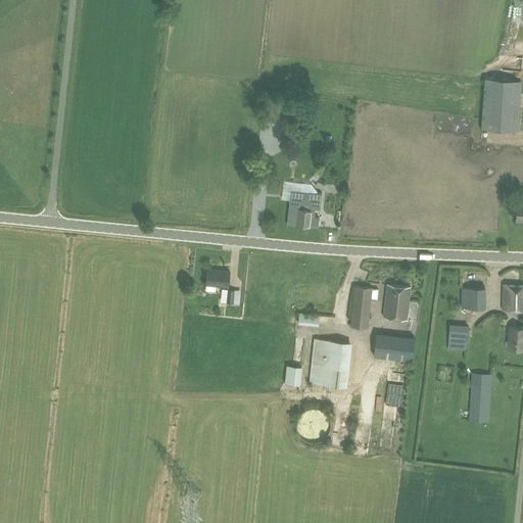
[(481,128),(517,131),(521,81),(485,78),(481,128)]
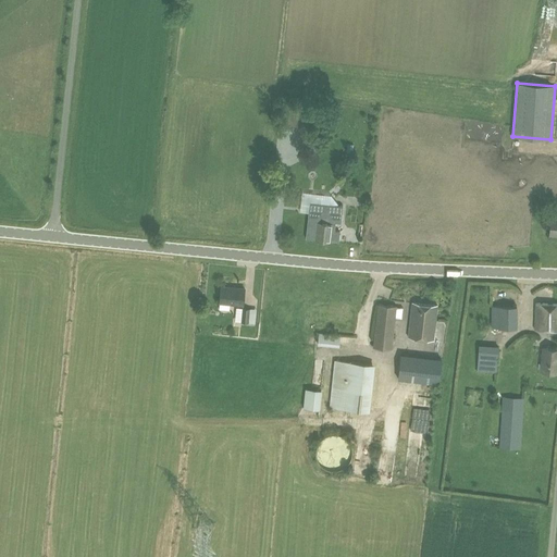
[(335,231),(336,223),(341,223),(343,206),(310,202),(306,238),(338,243),(341,231),(335,231)]
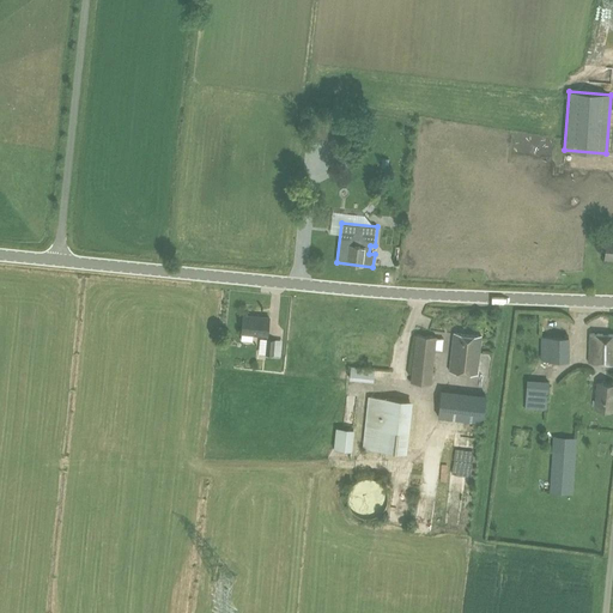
[(242,333),(267,335),(269,319),(243,315),(242,333)]
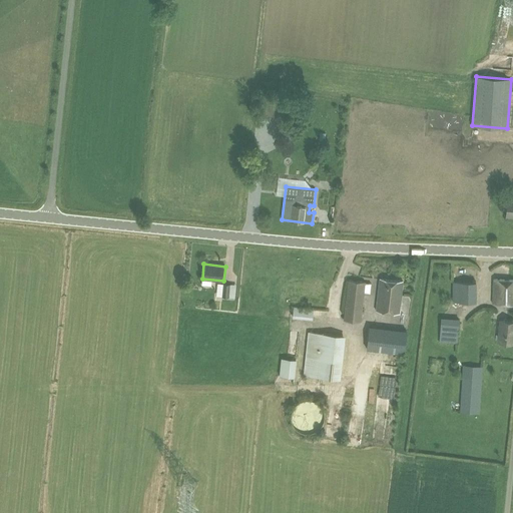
[(403,282),(380,279),(377,310),(400,313),(403,282)]
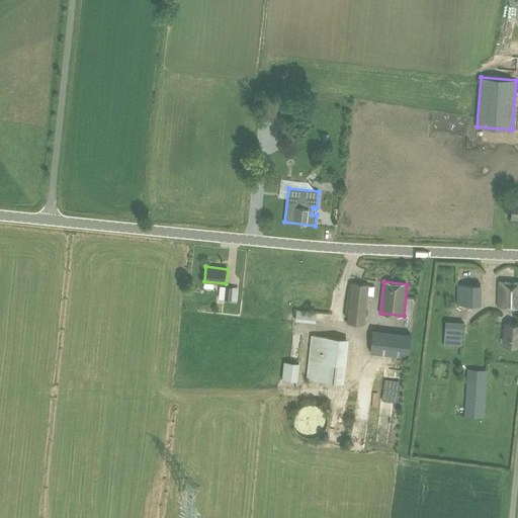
[(369,284),(351,282),(347,323),(364,325),(369,284)]
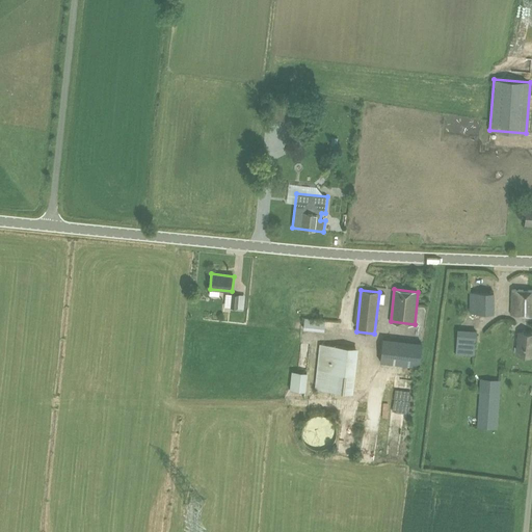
[(511,315),(531,315),(531,290),(512,290),(511,315)]
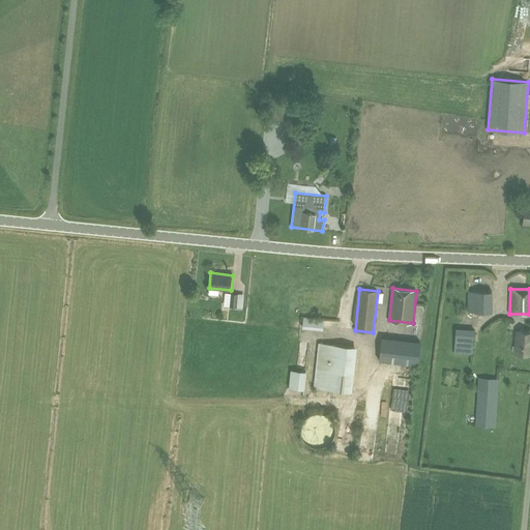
[(492,313),(492,292),(468,291),(467,313),(492,313)]
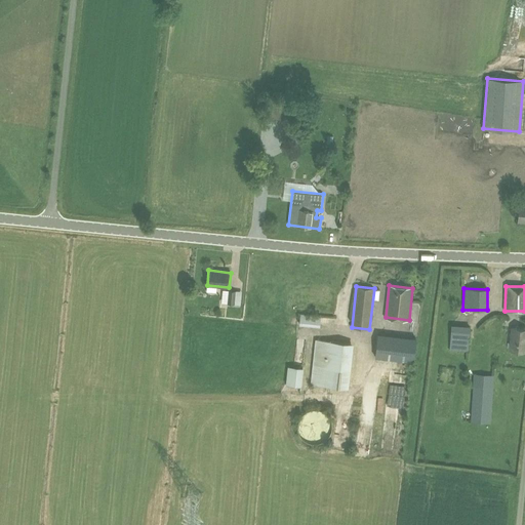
[(228,304),(240,305),(241,300),(235,300),(236,291),(229,290),(228,304)]
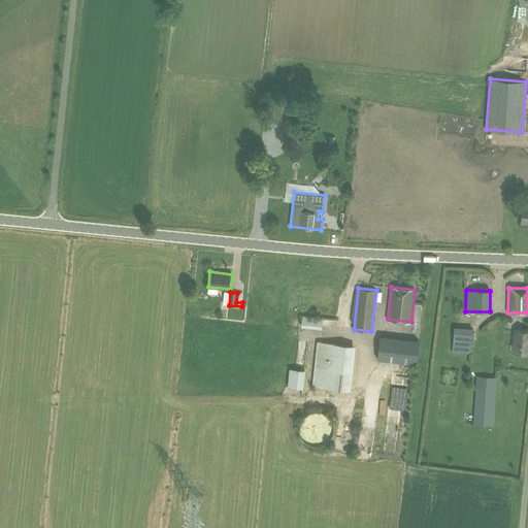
[(302,316),(301,328),(322,330),(323,318),(302,316)]
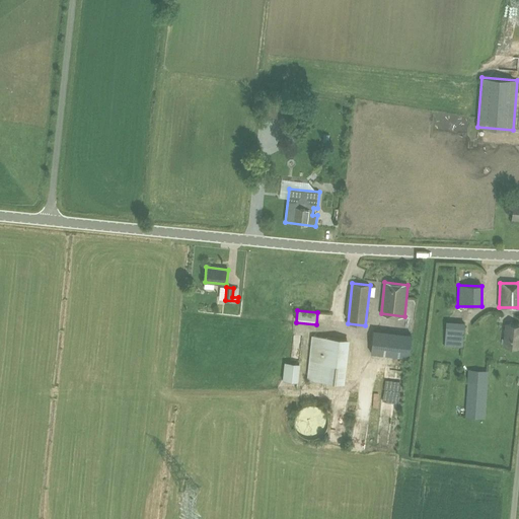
[(444,347),(463,348),(465,322),(446,321),(444,347)]
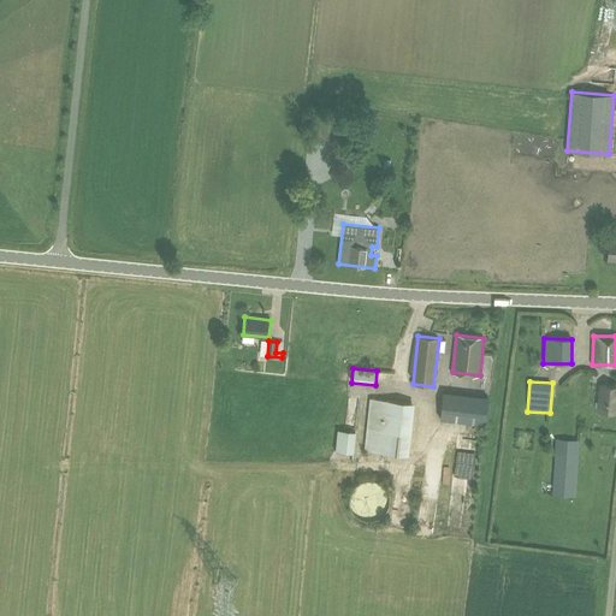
[(615,385),(600,385),(597,412),(615,413),(615,385)]
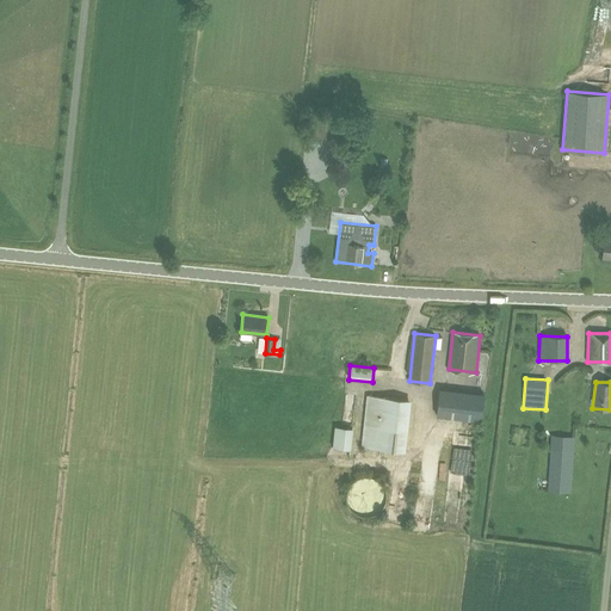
[(437,415),(482,421),(485,394),(439,388),(437,415)]
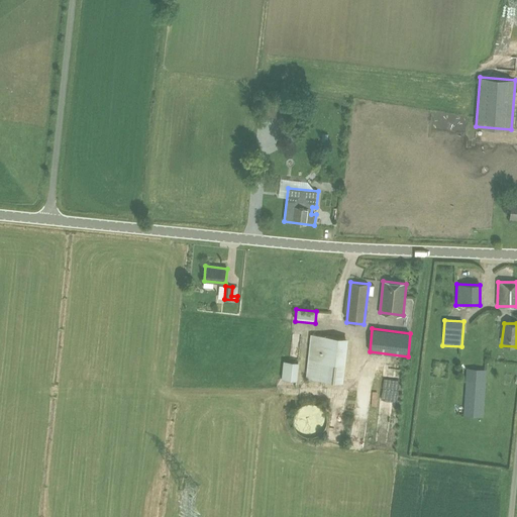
[(348,337),(310,334),(305,379),(343,383),(348,337)]
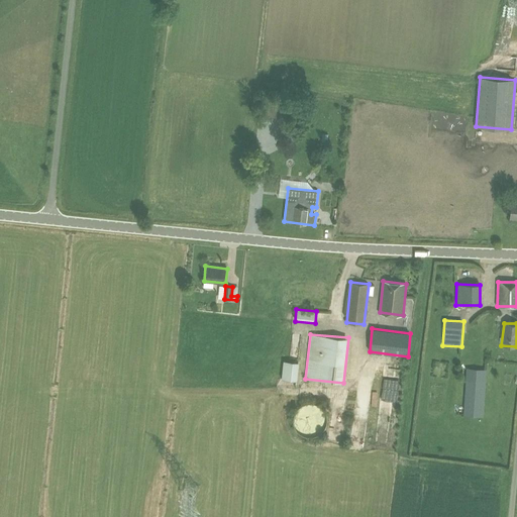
[(282,379),(295,381),(297,363),(284,362),(282,379)]
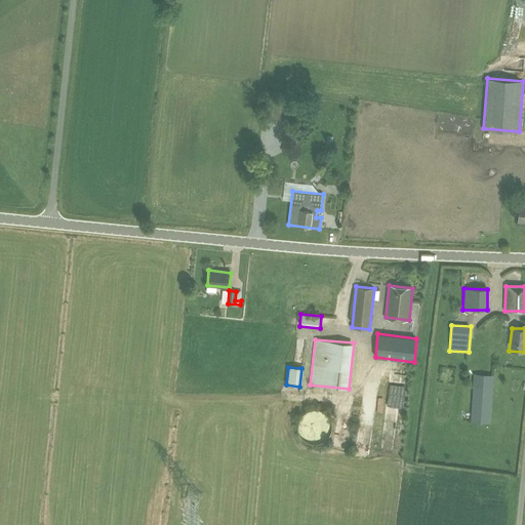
[(493,389),(473,387),(470,422),(491,423),(493,389)]
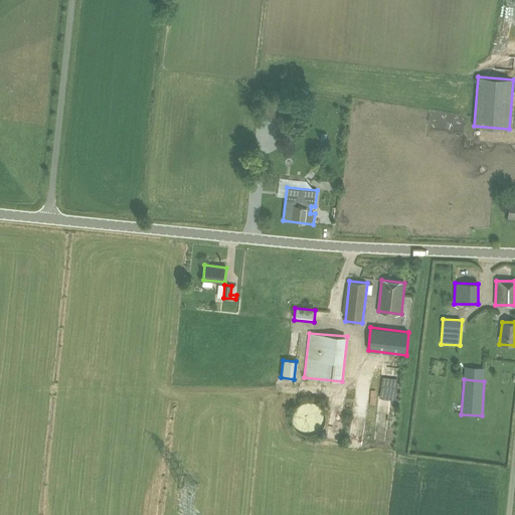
[(301,404),(298,406),(296,409),(294,412),(293,415),(292,419),(293,423),(294,426),(296,430),(299,433),(302,435),(305,436),(309,436),(312,436),(316,435),(319,433),(322,431),(324,427),(325,423),(326,420),(326,416),(325,413),(323,410),(321,407),(318,404),(315,403),(311,402),(308,402),(304,403),(301,404)]
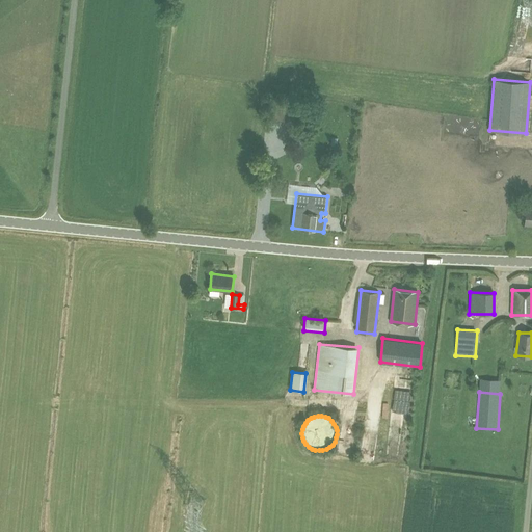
[(345,418),(342,432),(347,433),(351,420),(345,418)]
